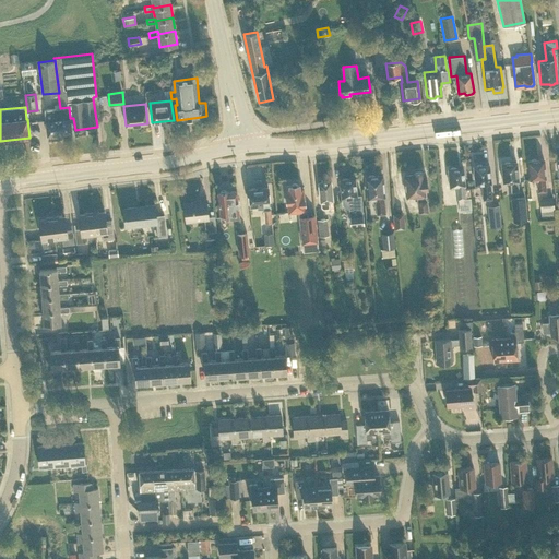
[(71,132),(70,118),(69,107),(60,108),(44,110),(47,135),(71,132)]
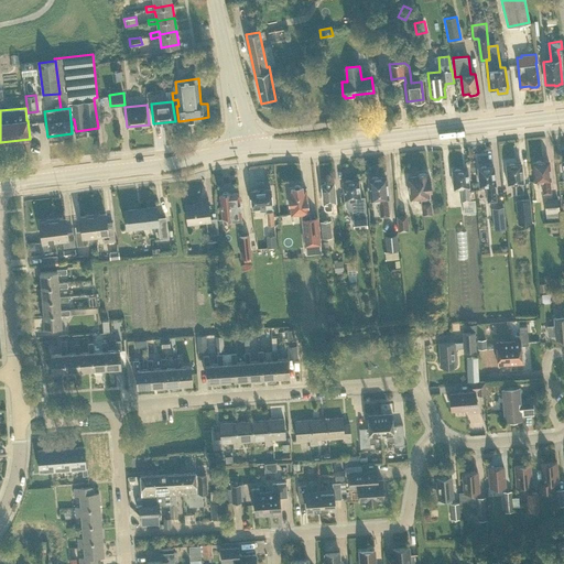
[(549,161),(533,162),(535,181),(541,181),(542,193),(551,192),(550,180),(549,161)]
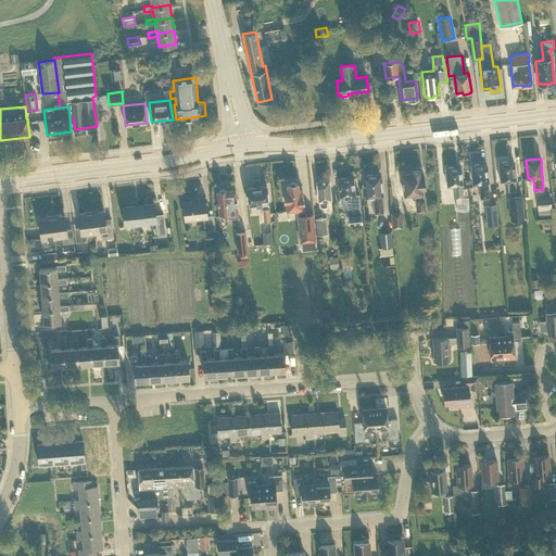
[(514,162),(498,163),(500,172),(498,172),(500,180),(507,180),(508,191),(516,190),(515,179),(514,162)]
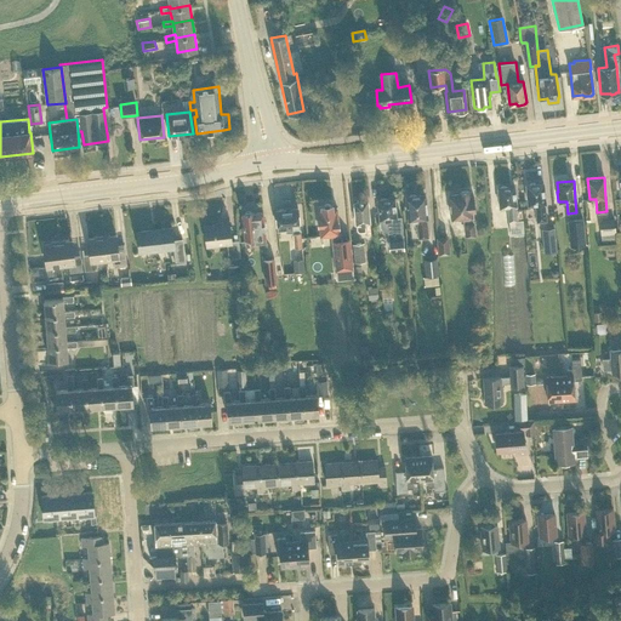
[(543,183),(527,184),(528,205),(535,204),(536,221),(546,221),(545,204),(543,183)]
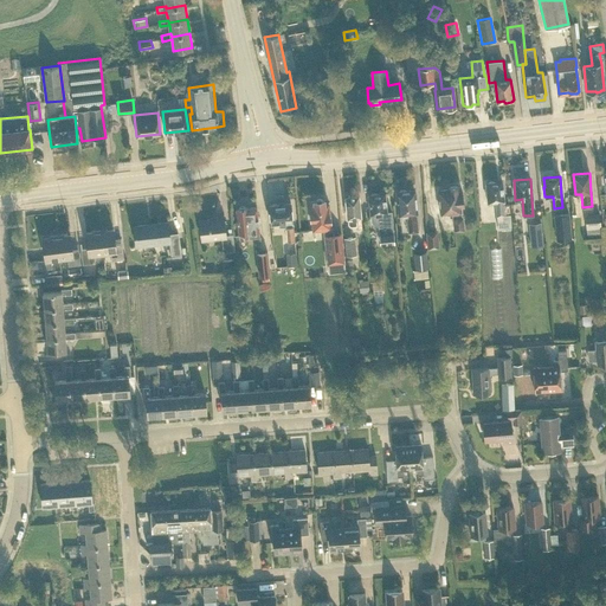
[(508,204),(504,204),(502,181),(485,182),(488,202),(495,201),(497,229),(510,227),(508,204)]
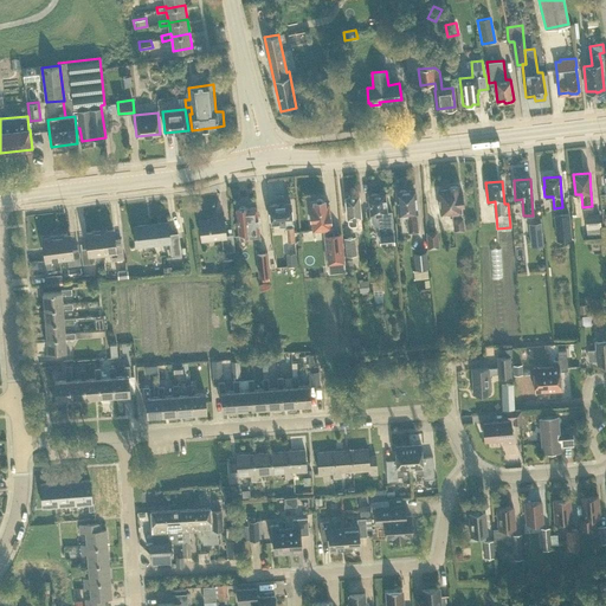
[(449,188),(438,189),(439,201),(440,213),(452,212),(453,230),(464,229),(463,218),(461,218),(461,211),(461,205),(464,205),(463,195),(459,195),(458,186),(449,186),(449,188)]
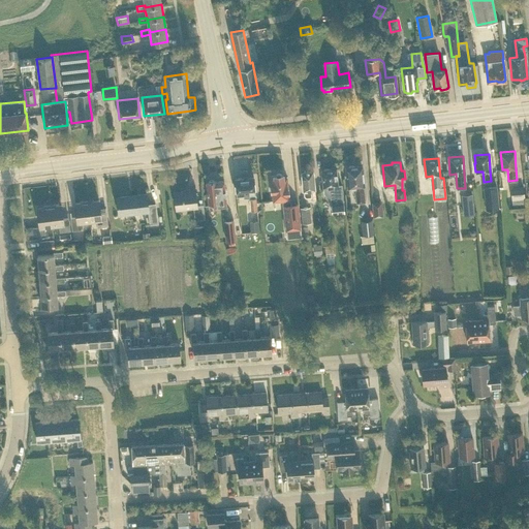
[(362,165),(346,167),(348,187),(354,186),(356,203),(365,201),(363,185),(364,185),(364,184),(365,184),(364,178),(363,178),(362,165)]
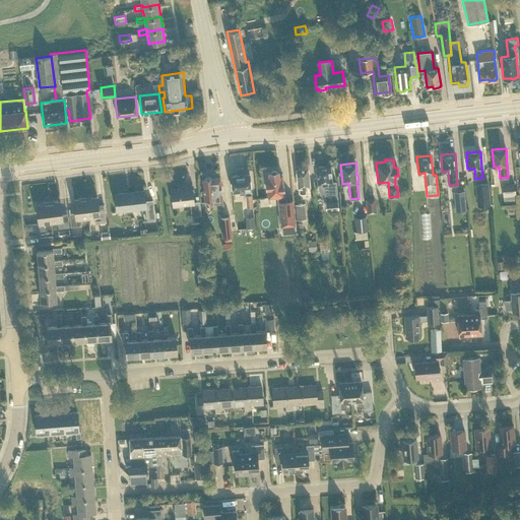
[(335,181),(331,181),(330,166),(316,167),(318,184),(318,189),(319,191),(321,192),(322,193),(323,193),(325,193),(327,210),(338,209),(335,181)]
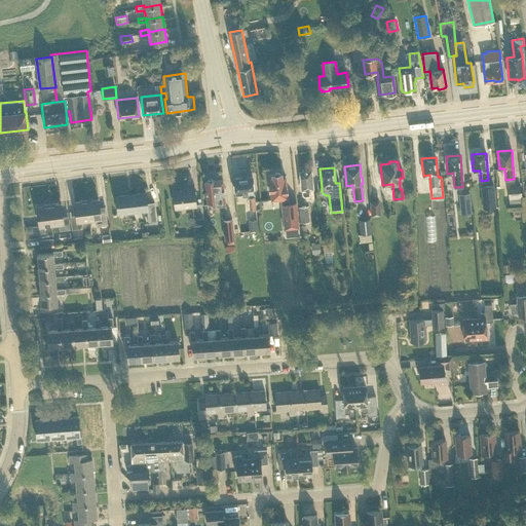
[(314,198),(311,170),(299,172),(301,190),(302,194),(304,196),(309,195),(310,198),(314,198)]
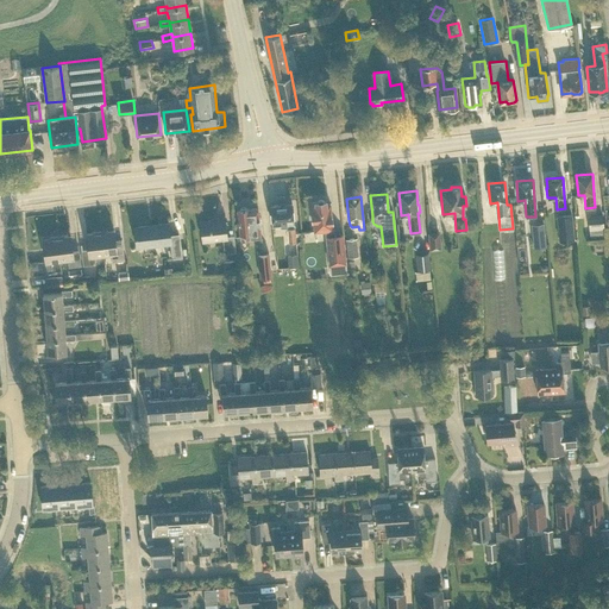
[(326,200),(324,201),(321,200),(319,200),(316,201),(311,202),(312,214),(313,214),(314,231),(325,230),(325,237),(326,237),(328,265),(345,263),(343,234),(333,236),(333,228),(332,228),(330,207),(326,207),(326,200)]
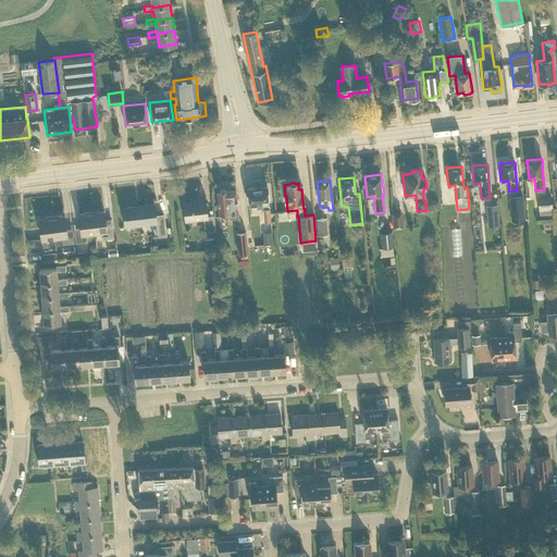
[(270,221),(267,186),(247,188),(249,206),(260,205),(260,210),(263,209),(264,221),(270,221)]
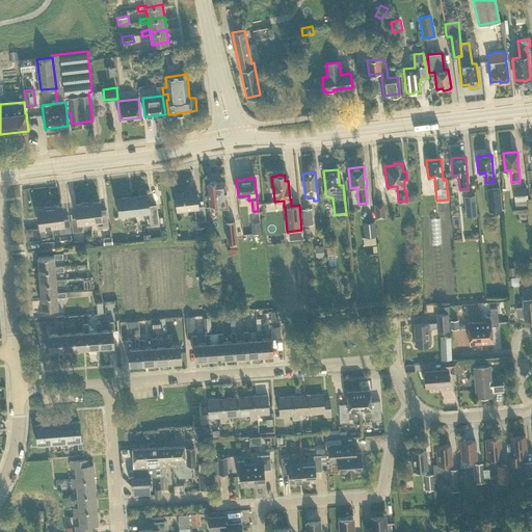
[(218,182),(207,183),(209,204),(218,203),(218,208),(228,207),(225,182),(218,182)]
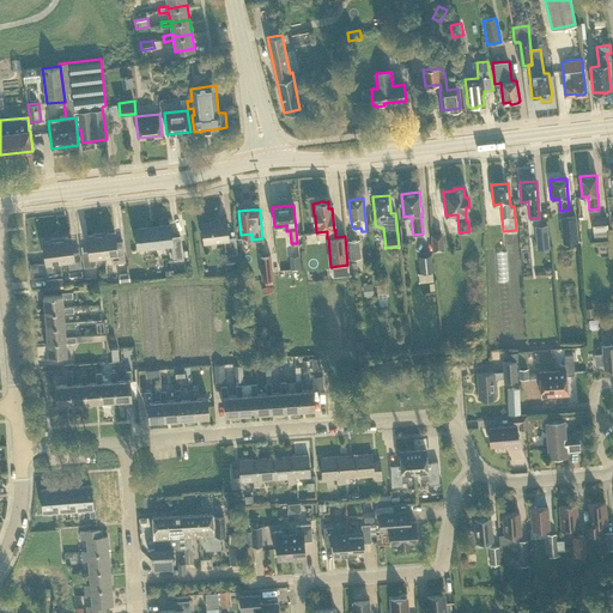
[(560,217),(563,243),(577,242),(576,216),(560,217)]
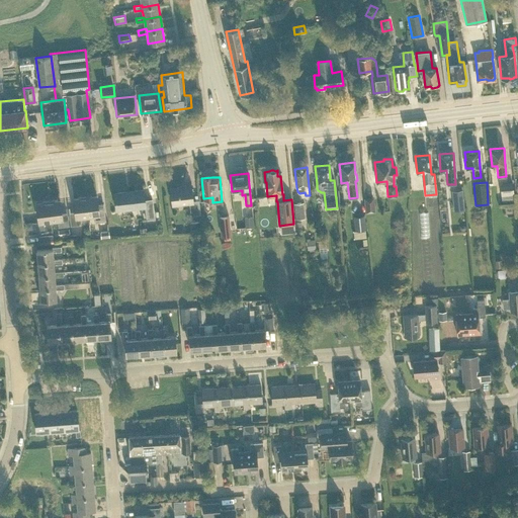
[(514,198),(512,182),(500,183),(501,199),(514,198)]
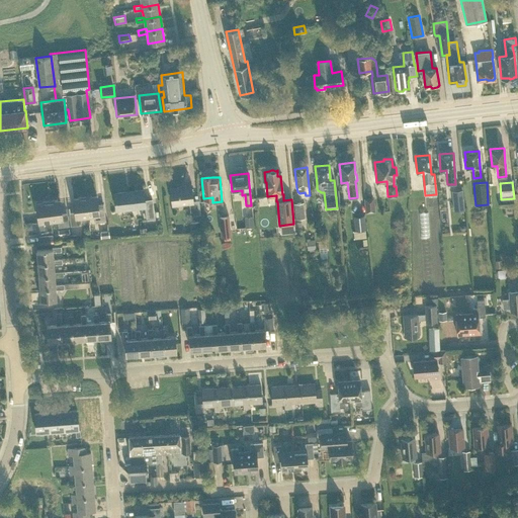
[(170,188),(172,205),(189,202),(191,214),(200,213),(198,199),(193,200),(191,184),(184,185),(184,186),(170,188)]
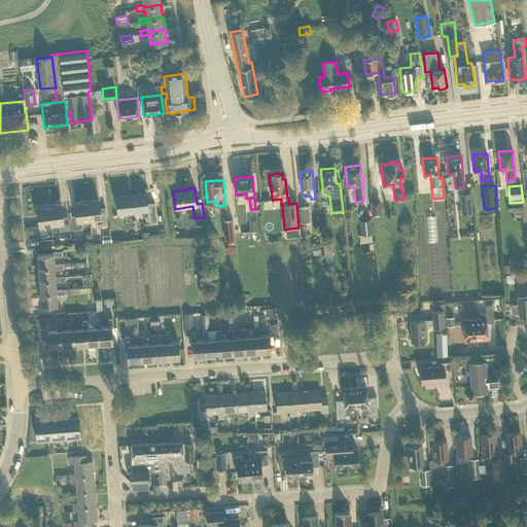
[(146,192),(116,197),(118,213),(147,210),(149,223),(157,222),(155,202),(147,203),(146,192)]
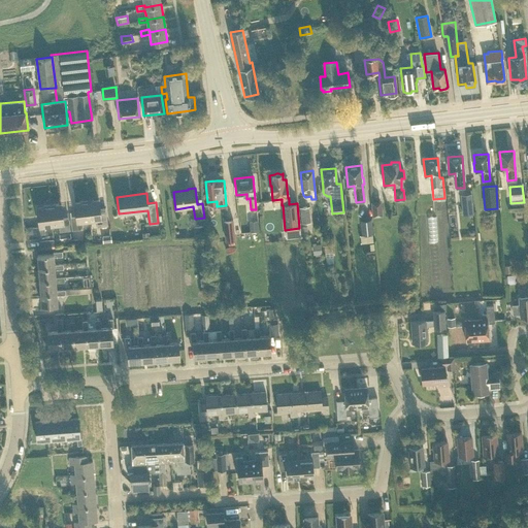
[(473,215),(471,193),(460,194),(462,216),(473,215)]
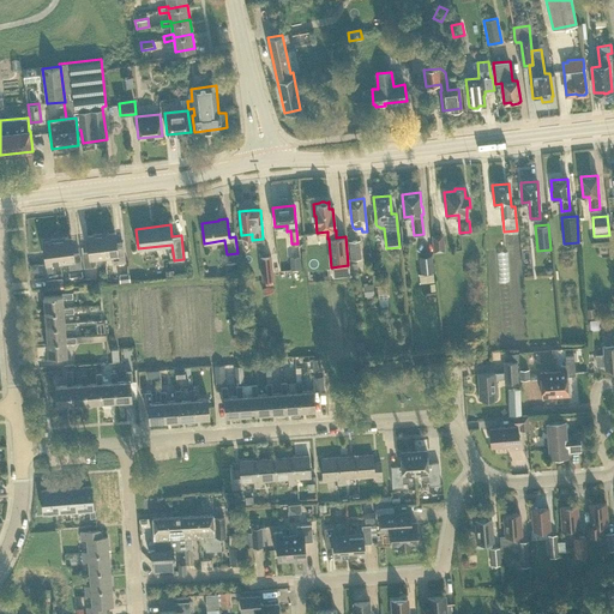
[(101,233),(104,257),(112,257),(113,263),(125,262),(124,247),(116,248),(115,232),(109,233),(109,232),(101,233)]
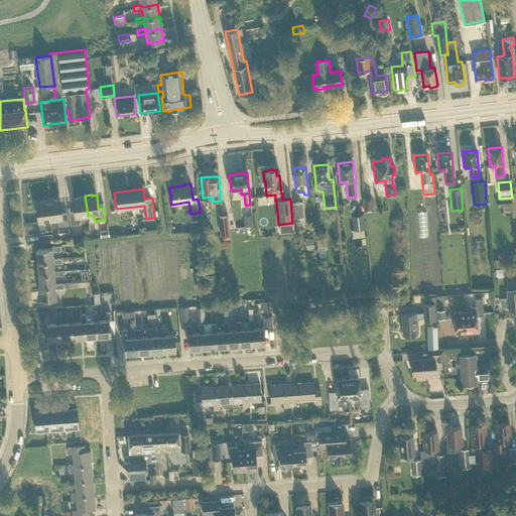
[(80,217),(88,216),(85,196),(79,196),(79,197),(74,198),(75,211),(70,212),(71,224),(81,223),(80,217)]
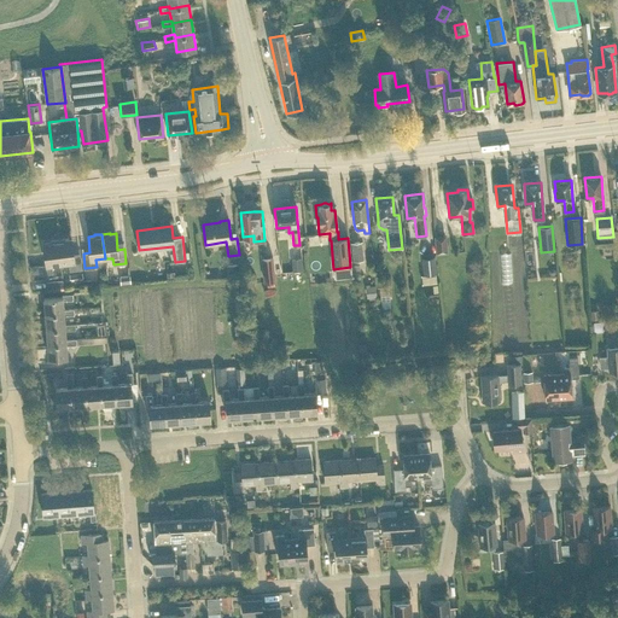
[(435,235),(436,254),(448,252),(445,234),(435,235)]
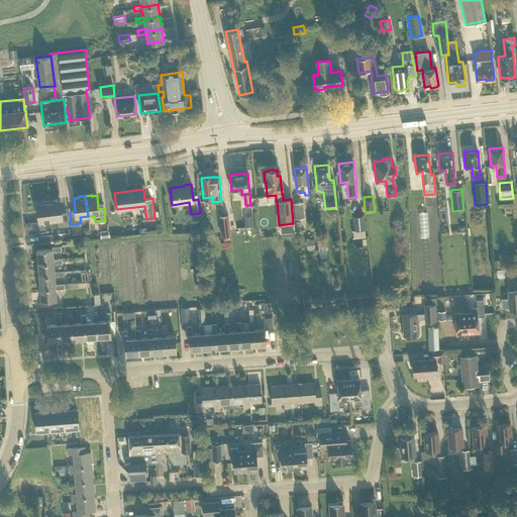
[(48,200),(50,221),(58,220),(58,226),(69,225),(67,212),(62,213),(60,200),(55,201),(55,199),(48,200)]
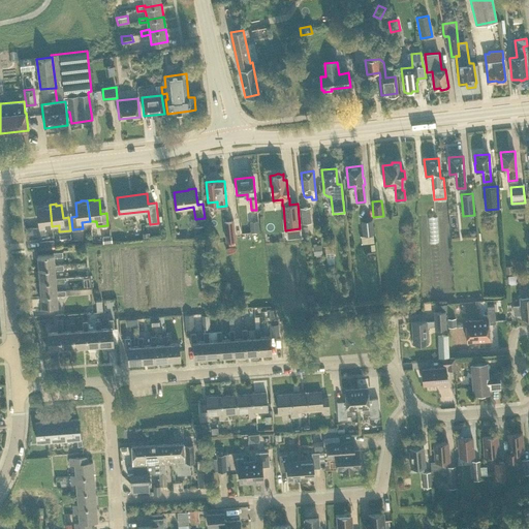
[(44,226),(52,226),(50,205),(42,206),(42,207),(37,207),(40,234),(44,232),(44,226)]
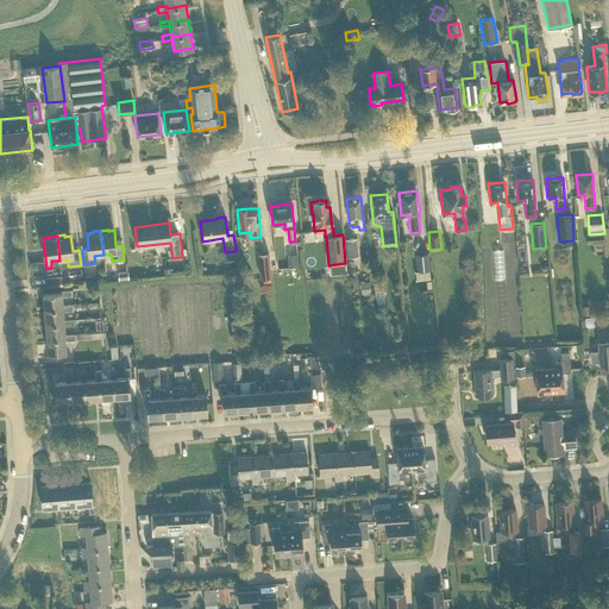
[(358,256),(356,238),(345,239),(347,257),(358,256)]
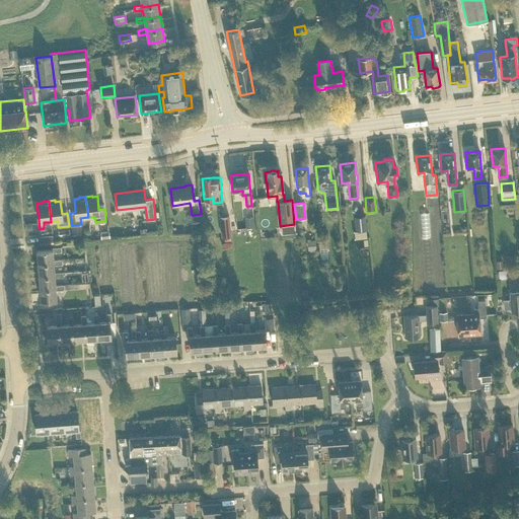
[(367,237),(366,228),(364,214),(354,215),(356,229),(356,230),(354,230),(355,238),(367,237)]
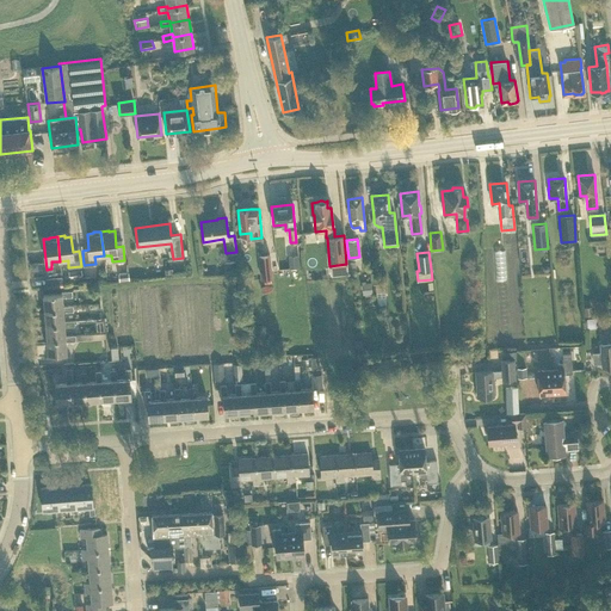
[(272,278),(270,253),(258,254),(260,279),(272,278)]
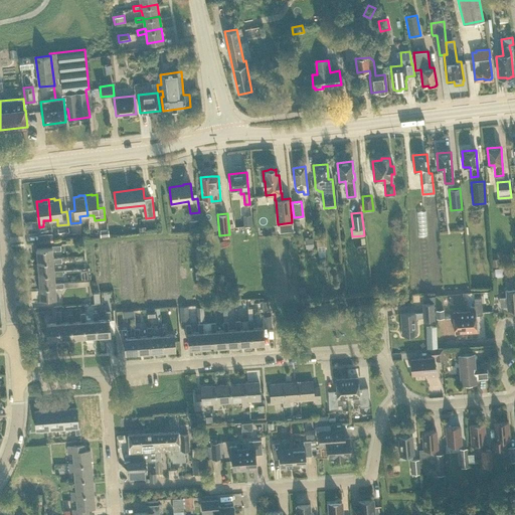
[(199,227),(198,219),(188,220),(189,228),(199,227)]
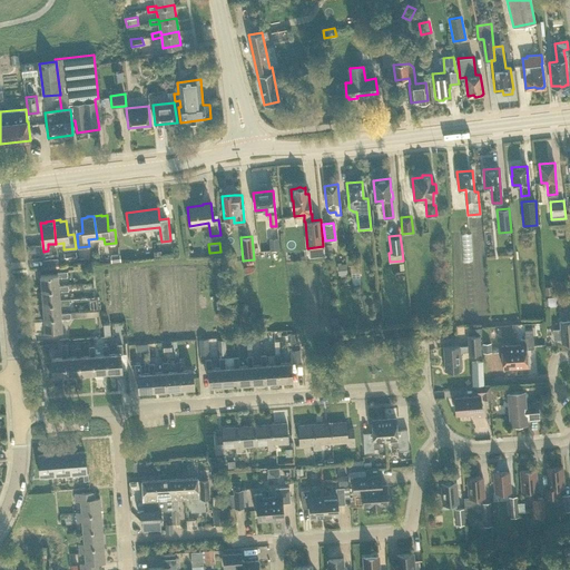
[(58,265),(58,257),(42,259),(43,266),(58,265)]
